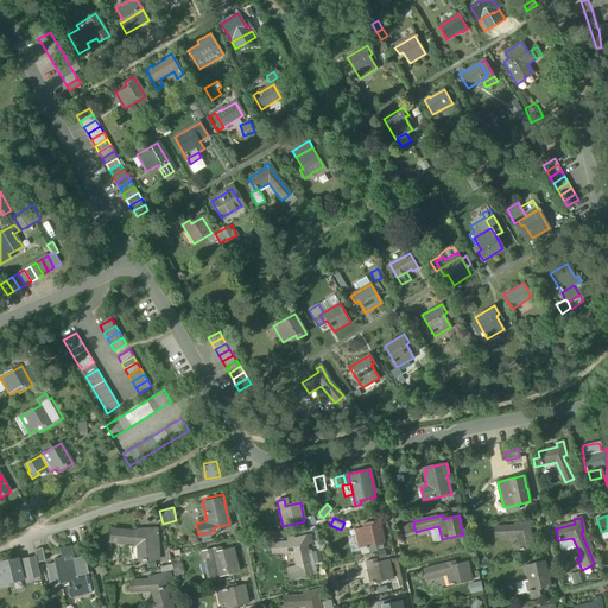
[(356,534),(360,549),(368,546),(375,545),(384,543),(379,520),(363,524),(365,527),(355,530),(356,534)]
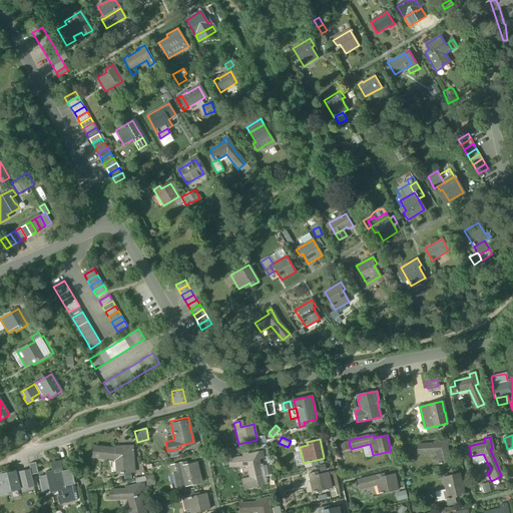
[(436,452),(439,465),(450,462),(446,446),(450,445),(448,439),(436,442),(436,443),(434,444),(417,445),(417,453),(436,452)]
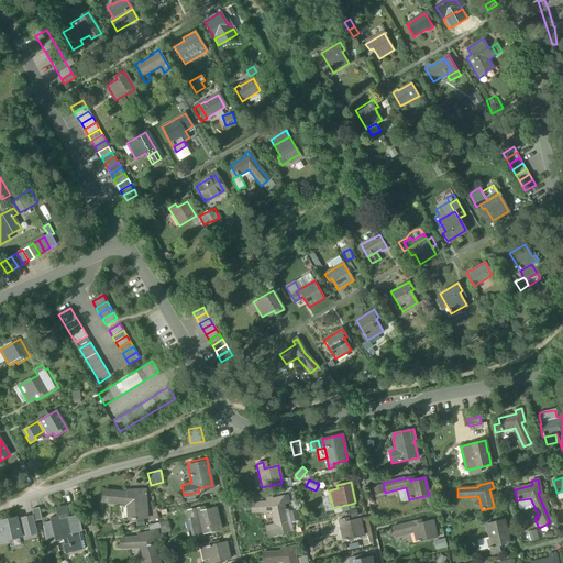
[(382,484),(373,486),(374,495),(384,493),(382,484)]
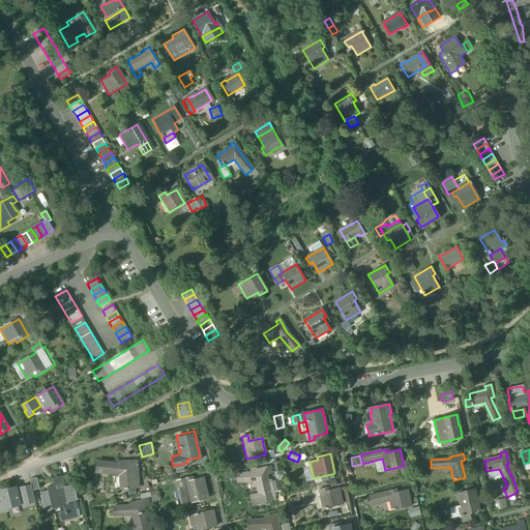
[(382,459),(374,461),(377,474),(385,472),(385,470),(382,459)]
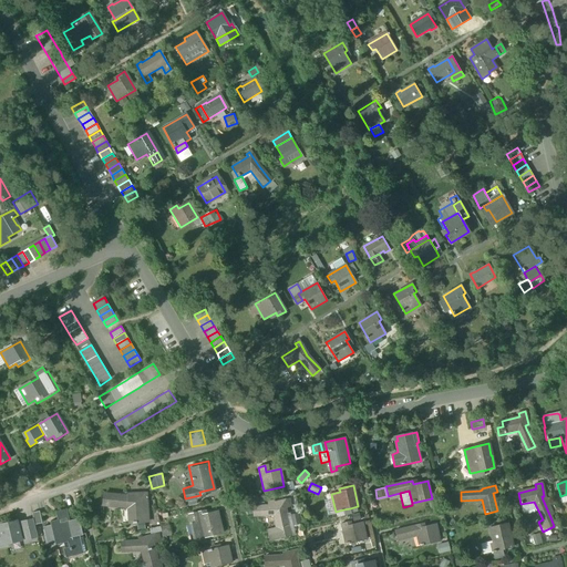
[(449,492),(442,497),(449,505),(455,501),(449,492)]
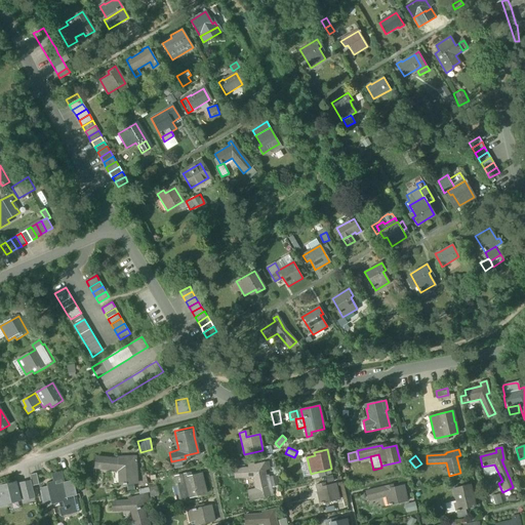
[(123,484),(123,485),(126,484),(133,483),(132,465),(136,465),(135,456),(122,457),(122,459),(119,459),(96,457),(95,468),(119,470),(119,484),(123,484)]
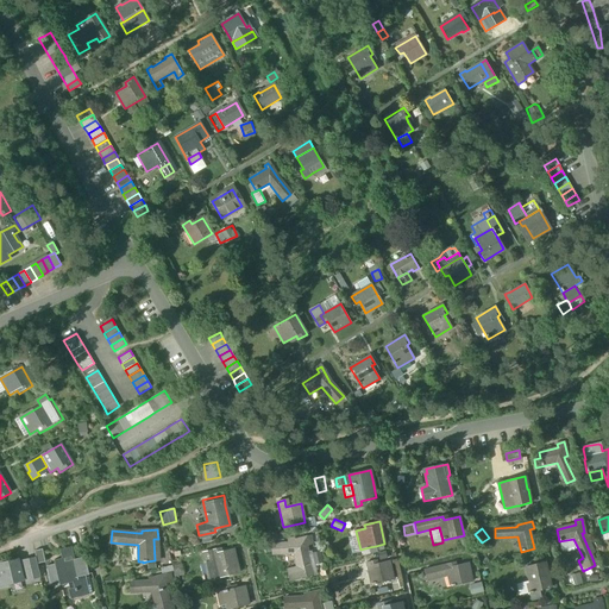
[(360,550),(357,535),(349,537),(352,554),(362,552),(360,550)]
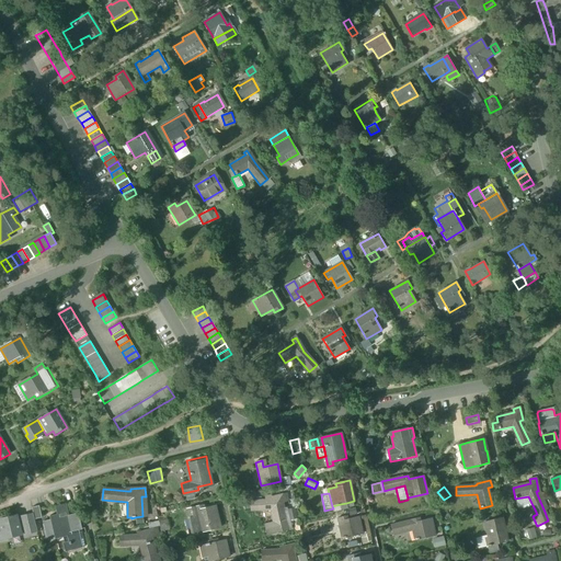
[(286,494),(284,494),(271,497),(272,500),(268,501),(250,501),(250,511),(271,510),(274,522),(265,524),(267,535),(288,530),(286,521),(282,502),(286,501),(288,501),(286,494)]
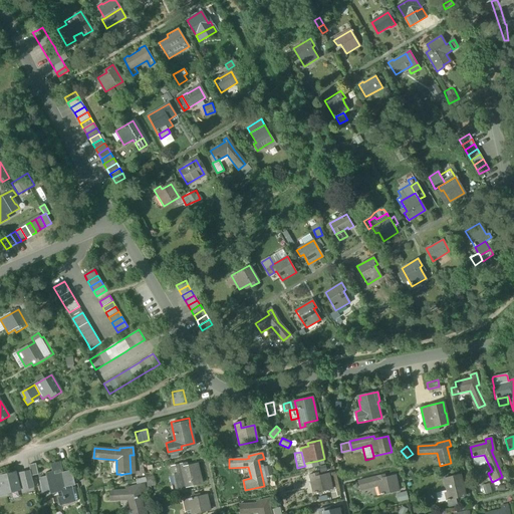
[(484,455),(472,457),(474,467),(488,463),(484,455)]
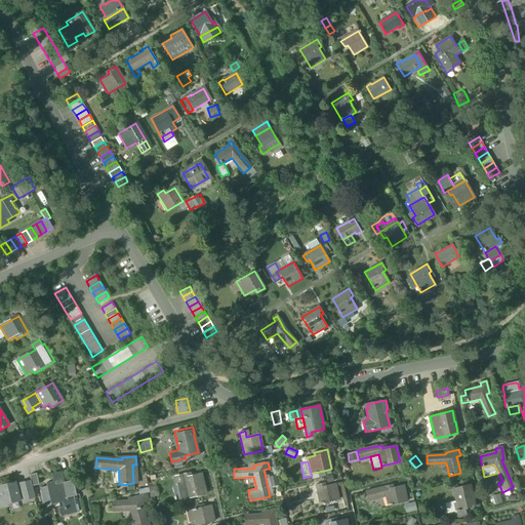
[(51,474),(53,481),(54,481),(55,484),(64,482),(62,471),(51,474)]
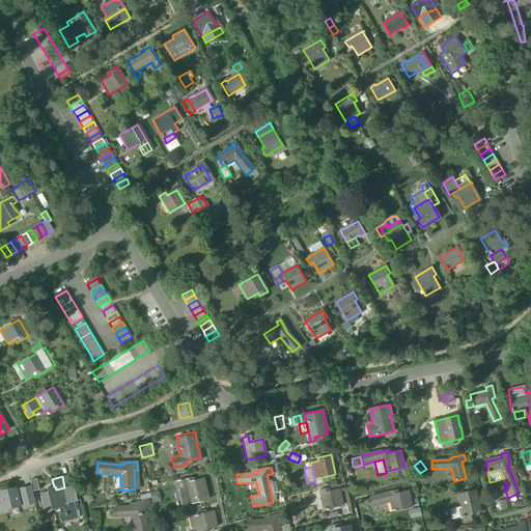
[(37,479),(30,480),(31,486),(32,492),(39,491),(37,479)]
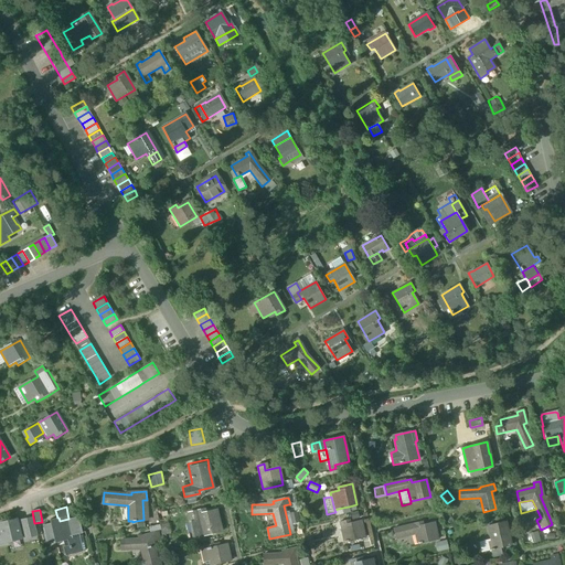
[(196,511),(201,532),(221,528),(216,510),(202,513),(201,510),(196,511)]
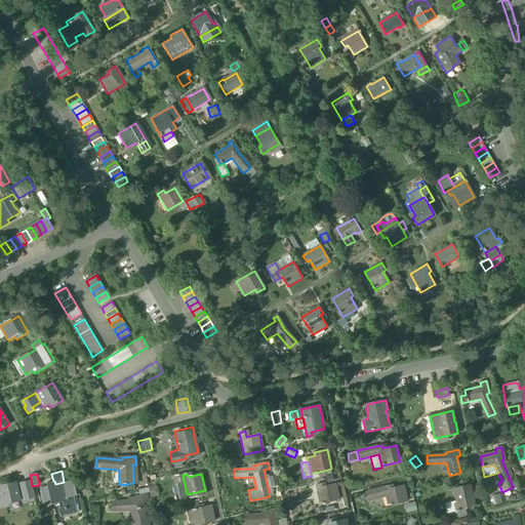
[(187,494),(183,475),(174,477),(179,500),(206,494),(205,490),(187,494)]
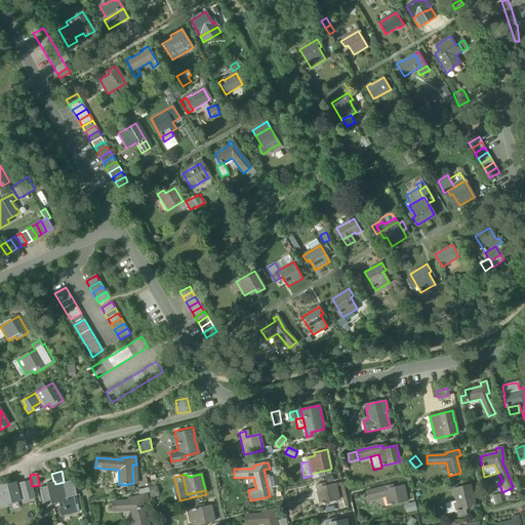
[(332,475),(326,476),(327,483),(334,482),(332,475)]
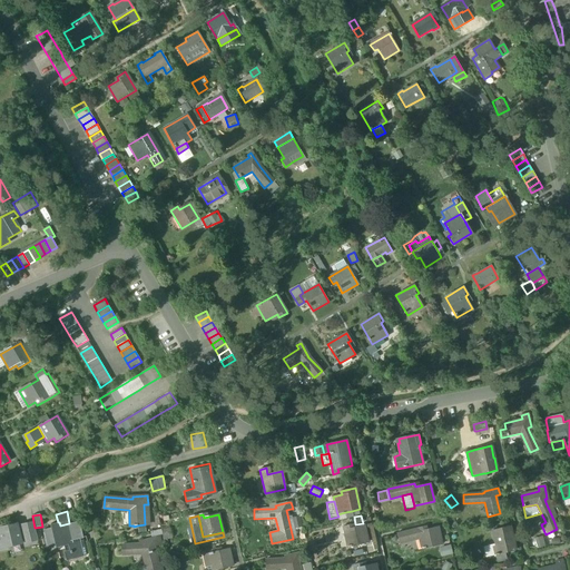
[(75,553),(76,558),(87,554),(84,540),(80,541),(80,539),(82,538),(79,521),(69,523),(60,526),(59,522),(58,522),(50,524),(51,528),(43,530),(45,532),(48,548),(57,546),(57,544),(62,542),(64,546),(68,544),(69,550),(70,554),(75,553)]
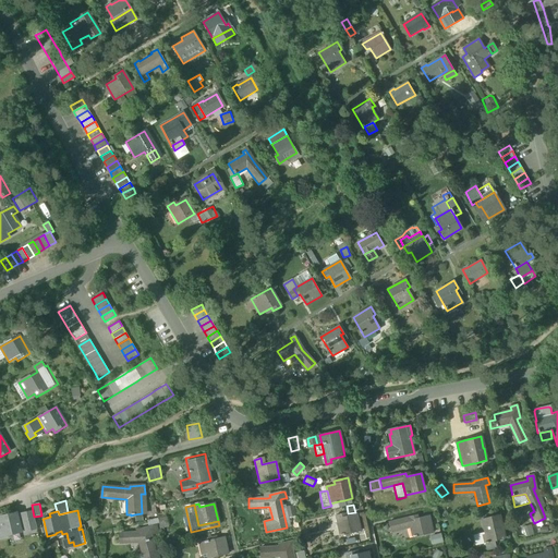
[(20,514),(24,532),(37,529),(34,517),(33,511),(20,514)]
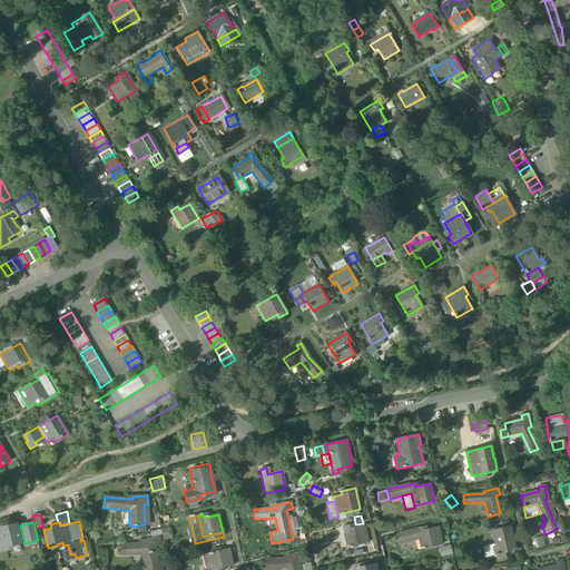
[(0,540),(0,549),(0,551),(8,549),(8,547),(21,543),(17,524),(0,528),(0,532),(2,540),(0,540)]
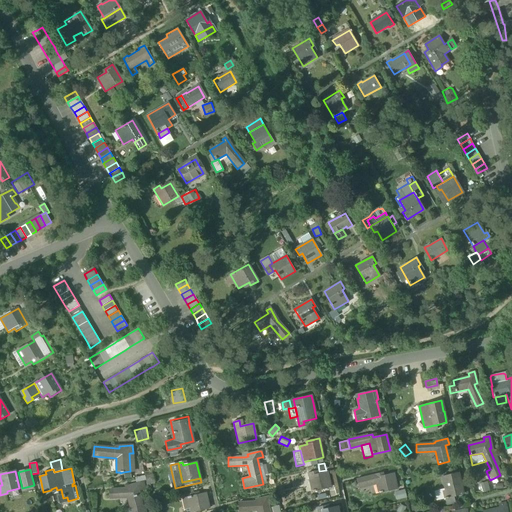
[(308,472),(313,492),(331,488),(327,471),(314,474),(313,471),(308,472)]
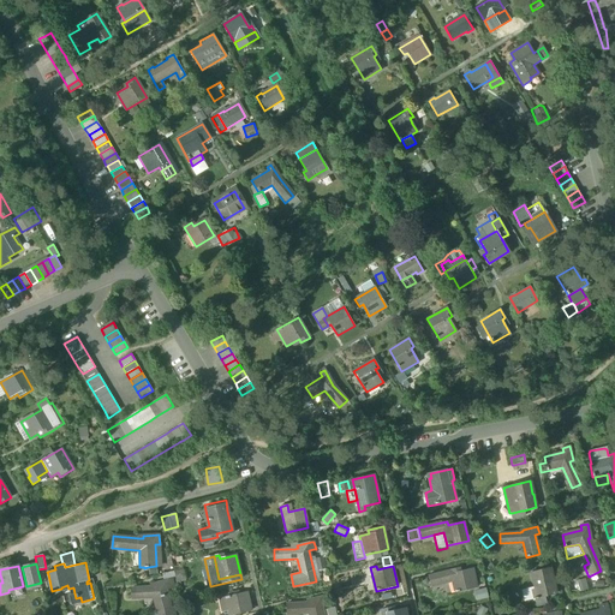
[(455,568),(449,569),(453,581),(455,592),(477,587),(472,568),(457,572),(455,568)]
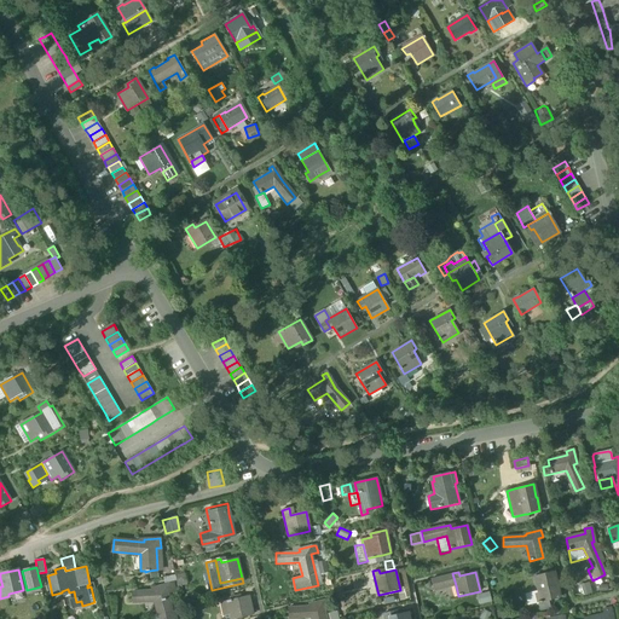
[(536,594),(538,603),(543,602),(548,601),(560,597),(557,588),(553,572),(534,576),(538,590),(539,593),(536,594)]
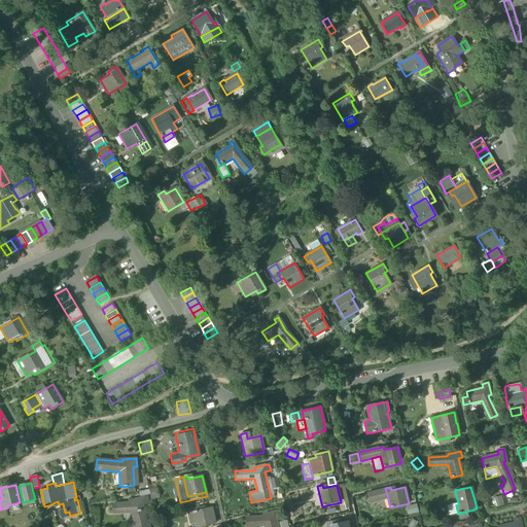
[(156,488),(149,490),(150,494),(151,499),(160,497),(156,488)]
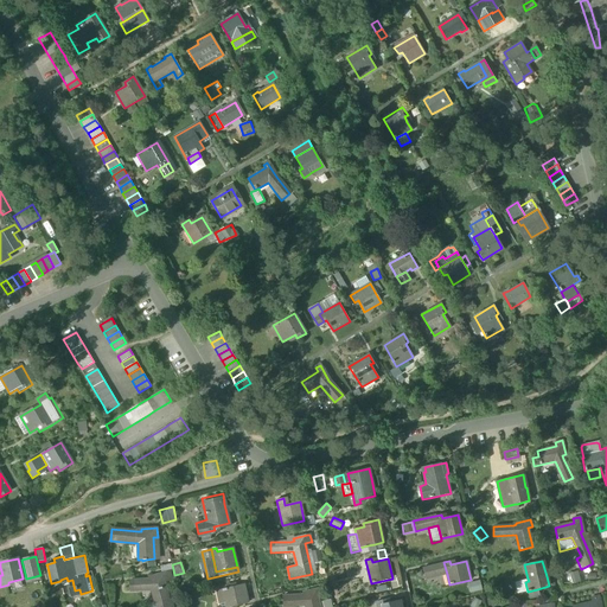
[(425,579),(447,574),(443,562),(422,568),(425,579)]
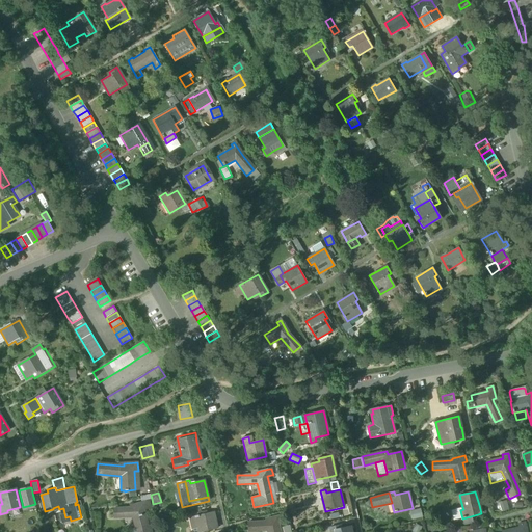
[(506,500),(498,503),(500,512),(509,509),(506,500)]
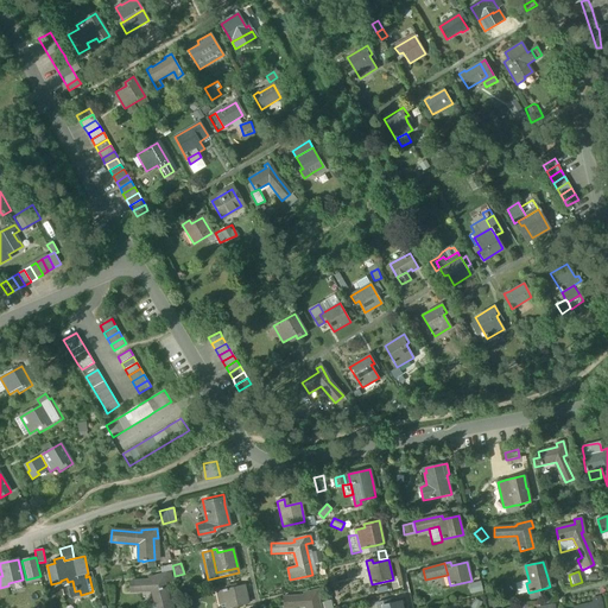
[(172,607),(171,600),(169,601),(164,582),(172,581),(170,574),(156,576),(149,577),(149,581),(130,582),(130,591),(152,590),(154,603),(156,605),(156,607),(172,607)]
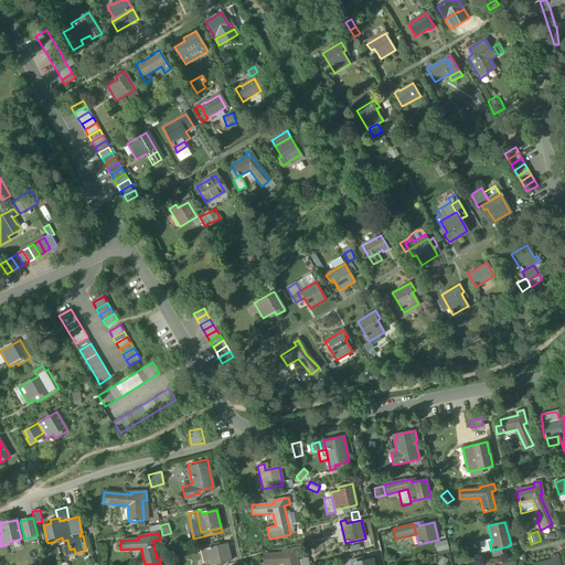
[(491,551),(489,542),(492,541),(491,539),(479,542),(481,553),(491,551)]
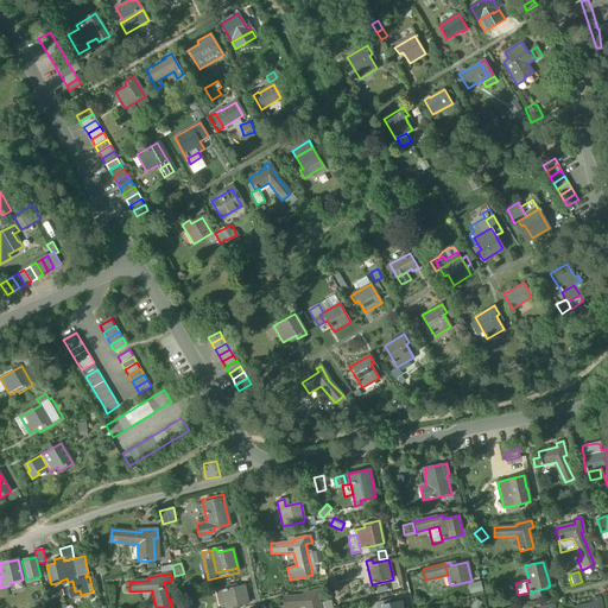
[(480,582),(469,584),(472,594),(482,590),(480,582)]
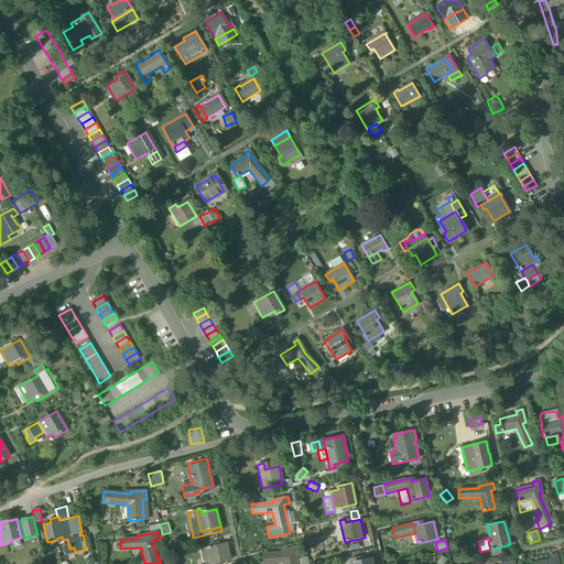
[(209,560),(210,563),(218,563),(230,560),(226,542),(206,546),(209,560)]
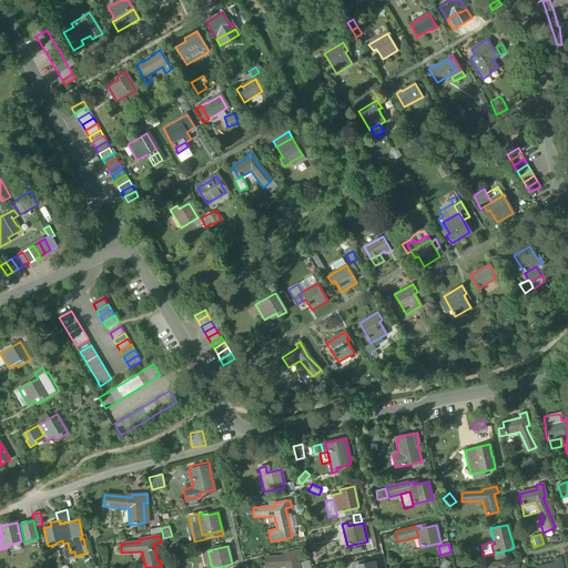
[(70,553),(69,548),(63,549),(66,558),(75,556),(74,551),(70,553)]
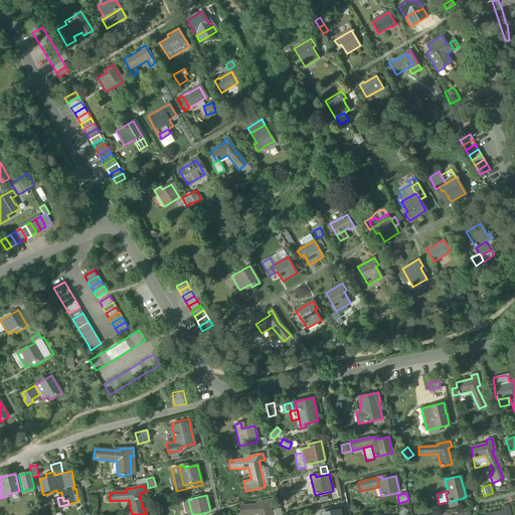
[(191,511),(188,499),(183,501),(185,513),(191,511)]
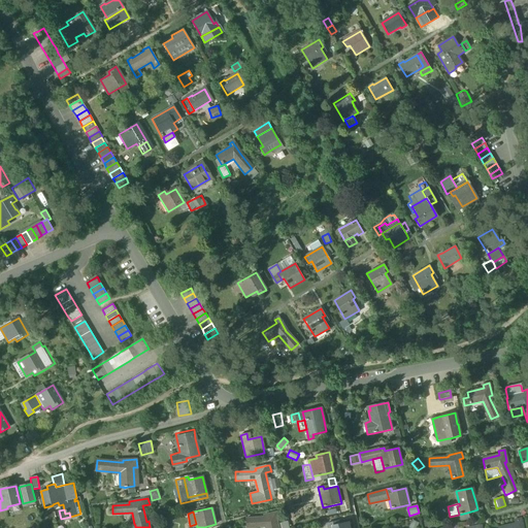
[(266,526),(265,527),(277,527),(276,520),(279,519),(278,513),(268,515),(269,516),(264,518),(245,518),(246,527),(266,526)]
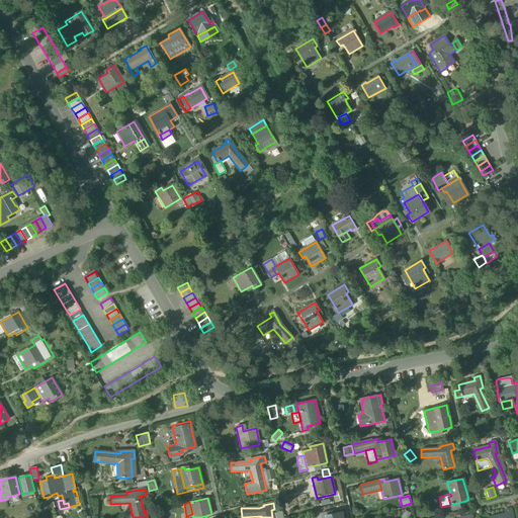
[(513,517),(511,509),(505,510),(505,514),(489,517),(513,517)]
